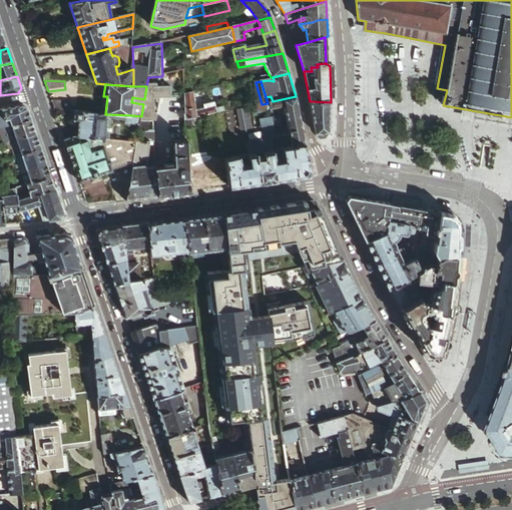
[(146,87),(144,99),(143,104),(141,116),(140,121),(153,122),(155,122),(158,100),(169,100),(168,88),(146,87)]
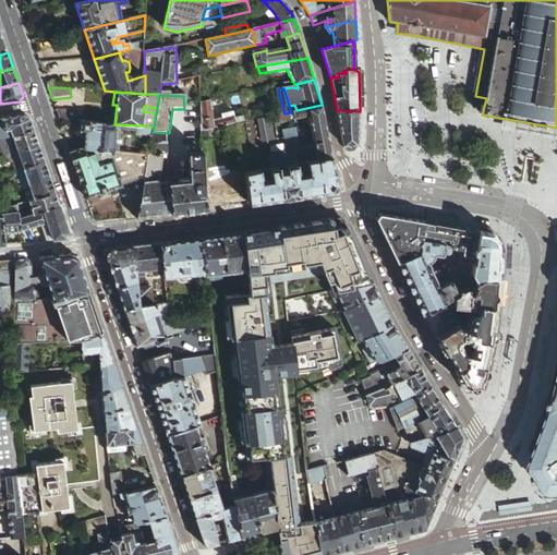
[(217,129),(247,122),(246,118),(238,120),(237,113),(225,116),(226,120),(217,122),(214,110),(213,101),(201,104),(202,132),(217,129)]
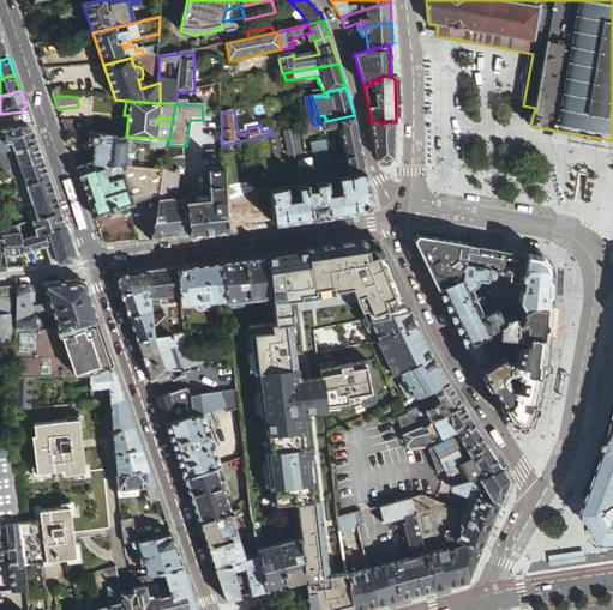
[(341,128),(347,158),(347,159),(361,156),(354,115),(326,121),(328,130),(341,128)]
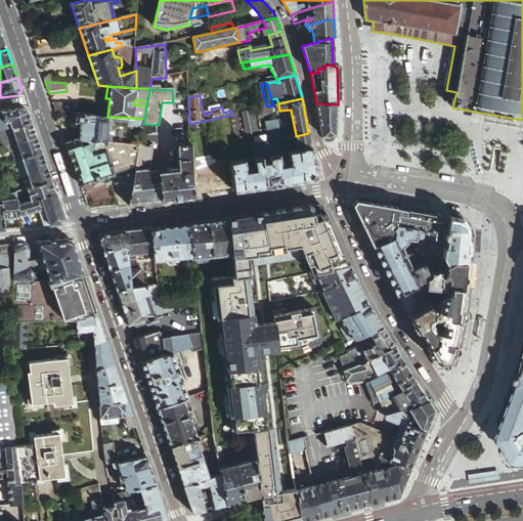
[(336,135),(338,104),(316,103),(322,136),(323,137),(323,140),(324,141),(335,140),(336,139),(335,135),(336,135)]
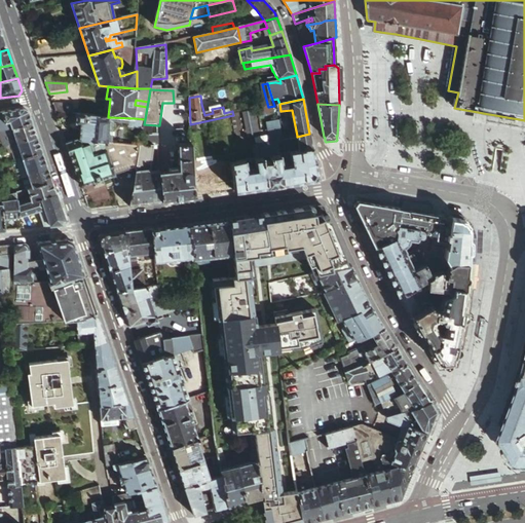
[(55,113),(73,114),(74,107),(53,105),(55,113)]
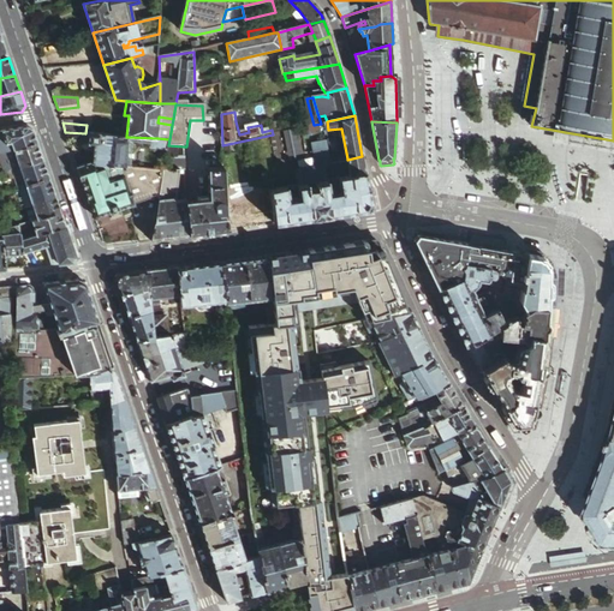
[(323,132),(322,123),(321,124),(314,125),(304,127),(299,129),(302,137),(323,132)]
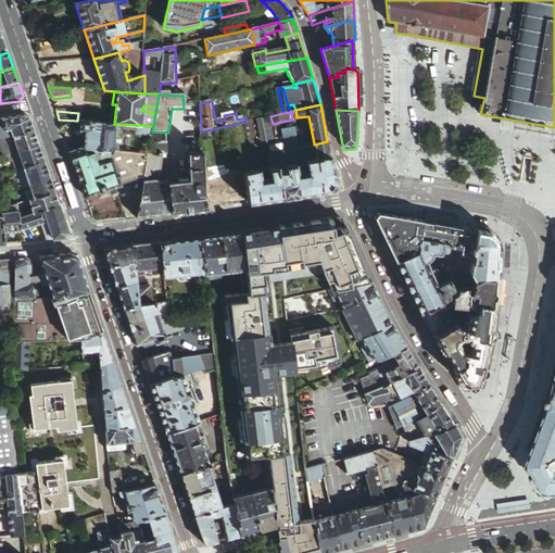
[(0,120),(0,135),(1,140),(7,139),(13,137),(34,130),(30,120),(26,116),(0,120)]
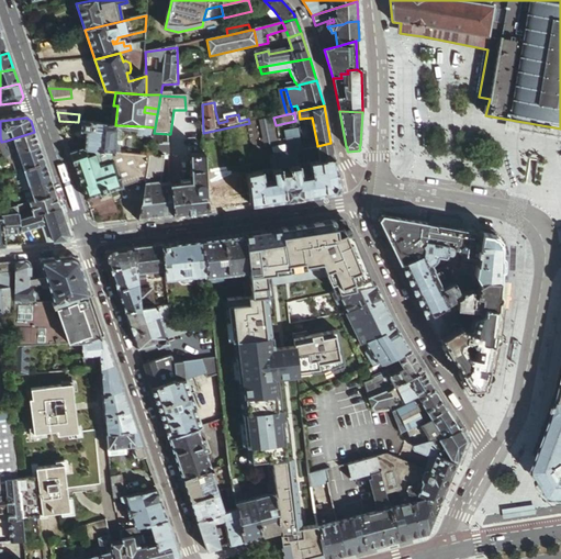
[(115,125),(83,123),(80,124),(79,125),(78,125),(78,130),(79,130),(79,131),(80,131),(82,133),(87,133),(86,138),(86,151),(115,152),(118,125),(115,125)]
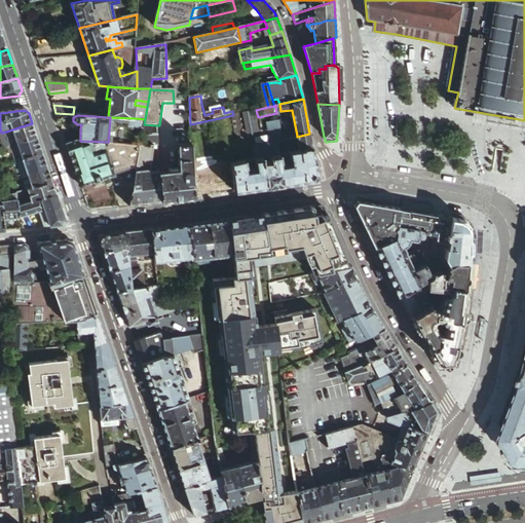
[(113,120),(134,122),(135,118),(110,117),(108,142),(112,143),(113,120)]
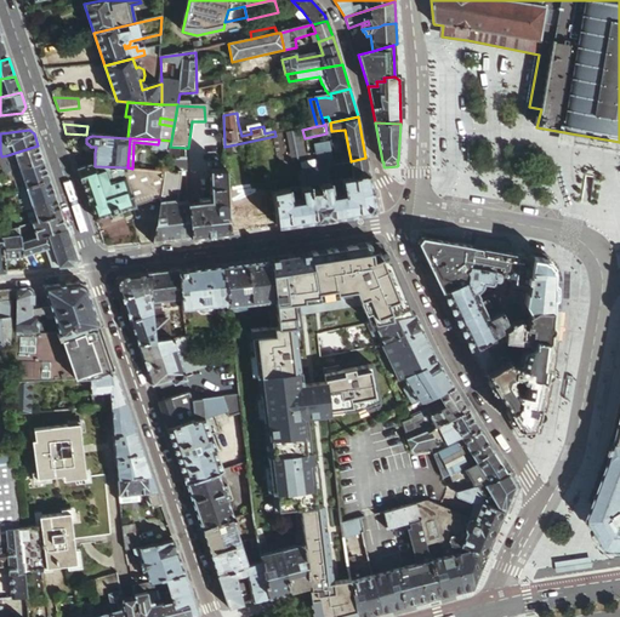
[(170,147),(171,141),(159,140),(158,144),(158,149),(170,150),(170,147)]
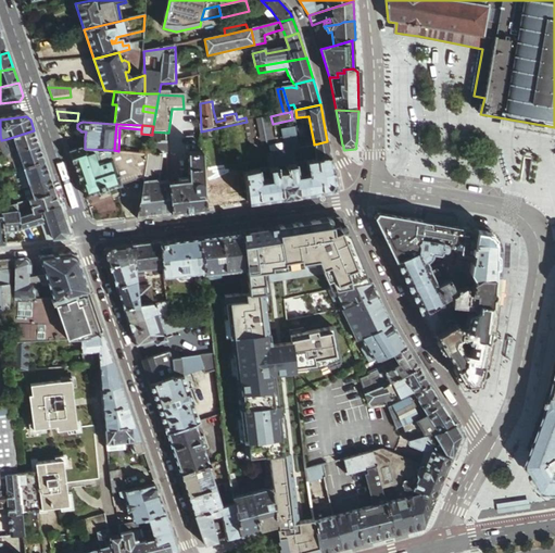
[(202,140),(216,139),(216,128),(201,132),(202,140)]
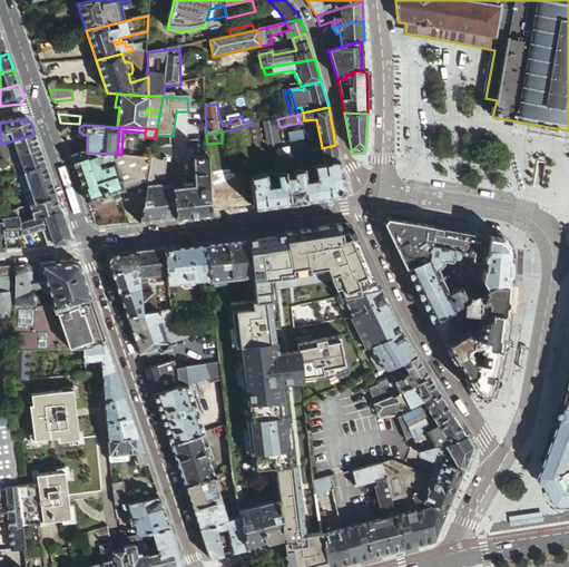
[(40,150),(35,134),(13,140),(19,157),(40,150)]
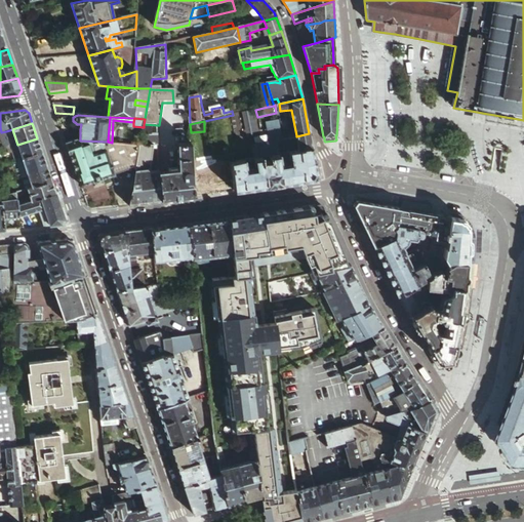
[(144,124),(144,127),(140,145),(139,145),(135,167),(128,207),(162,203),(159,173),(158,171),(151,172),(150,168),(153,146),(158,146),(158,134),(152,134),(152,131),(158,131),(157,125),(144,124)]
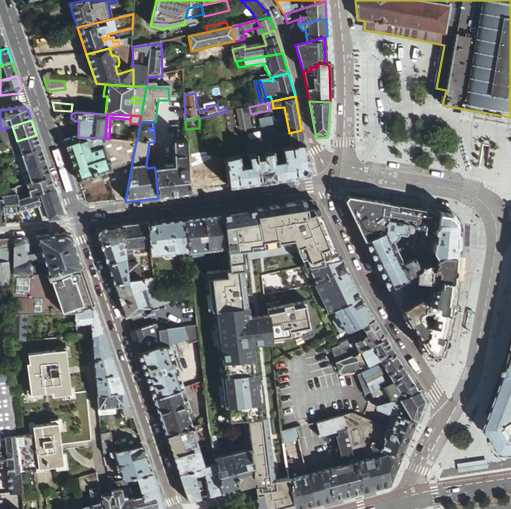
[(12,126),(6,128),(11,143),(17,141),(12,126)]
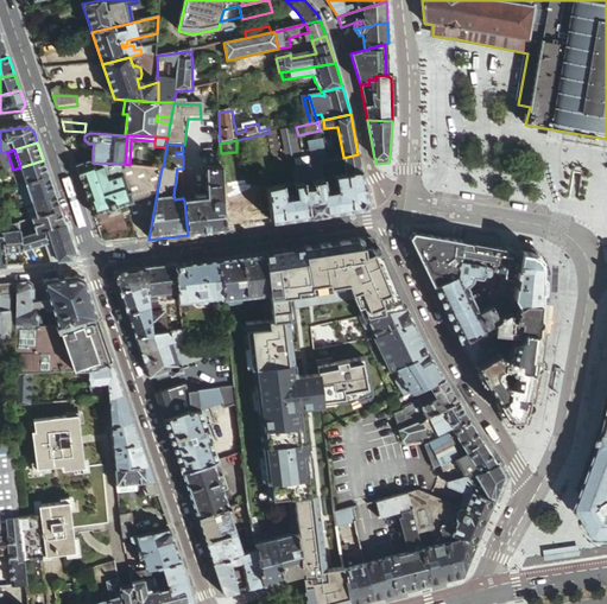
[(221,164),(238,163),(236,152),(221,153),(221,164)]
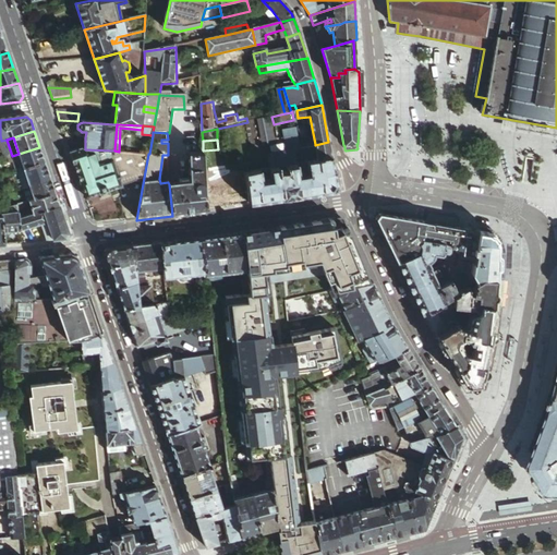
[(315,148),(318,161),(331,159),(328,142),(315,145),(315,148)]
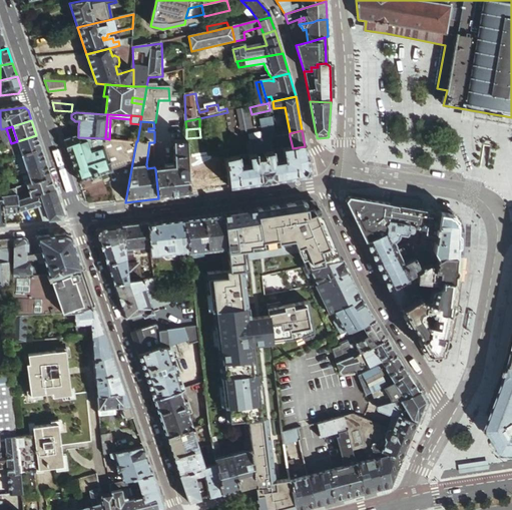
[(36,135),(17,141),(11,143),(16,157),(41,149),(36,135)]
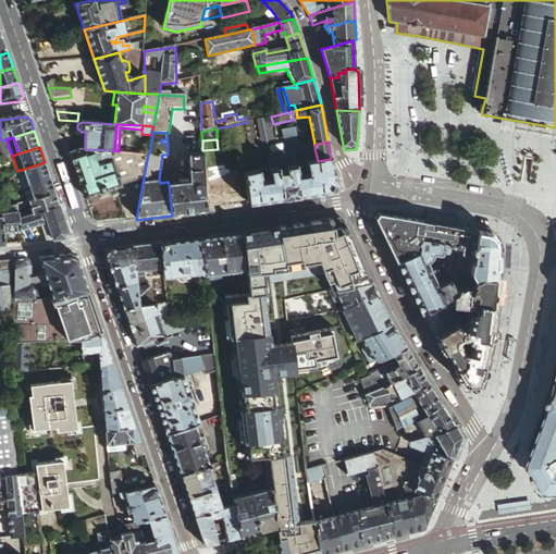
[(114,150),(85,149),(82,148),(70,152),(85,198),(99,194),(108,192),(108,191),(110,189),(110,192),(119,189),(118,187),(144,177),(148,154),(119,151),(114,150)]
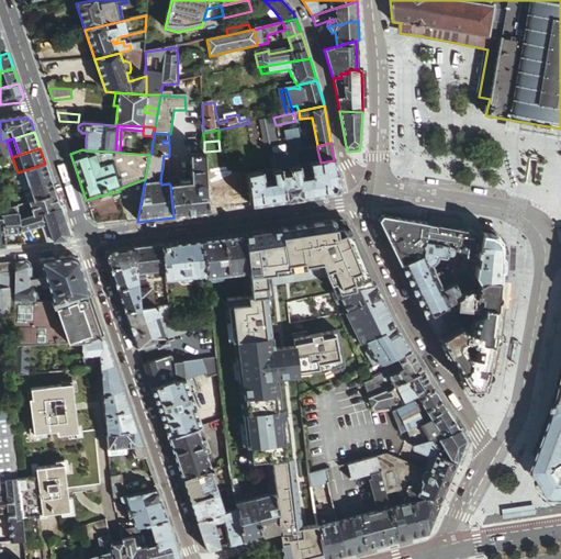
[(289,168),(300,166),(309,165),(321,163),(317,149),(270,158),(272,171),(281,169),(289,168)]
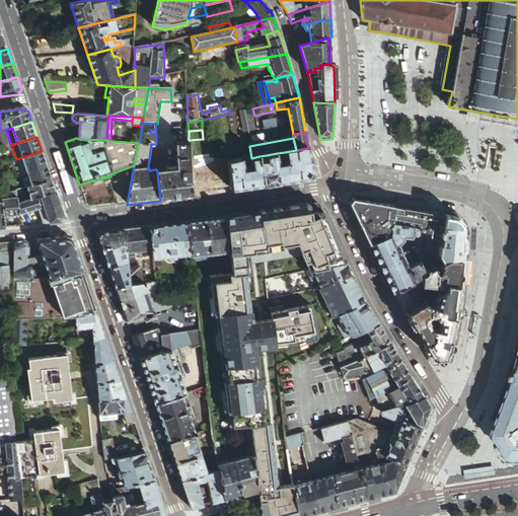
[(176,169),(157,171),(160,201),(194,197),(193,189),(191,174),(190,161),(190,145),(175,146),(176,169)]
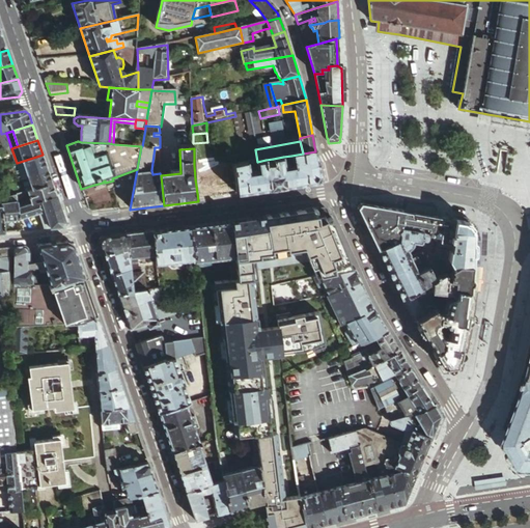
[(234,165),(236,186),(239,195),(317,184),(318,181),(319,178),(321,178),(315,151),(303,154),(291,156),(293,165),(284,167),(283,157),(273,159),(274,163),(267,164),(266,160),(257,162),(258,171),(250,173),(248,163),(234,165)]
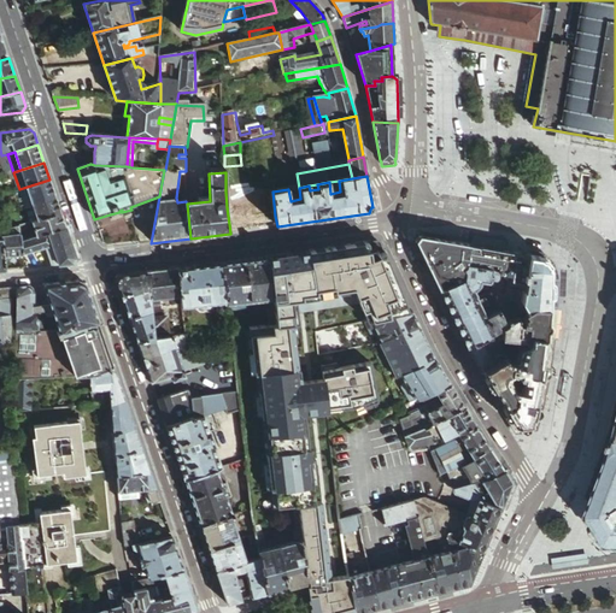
[(50,180),(19,189),(25,207),(25,206),(56,196),(50,180)]
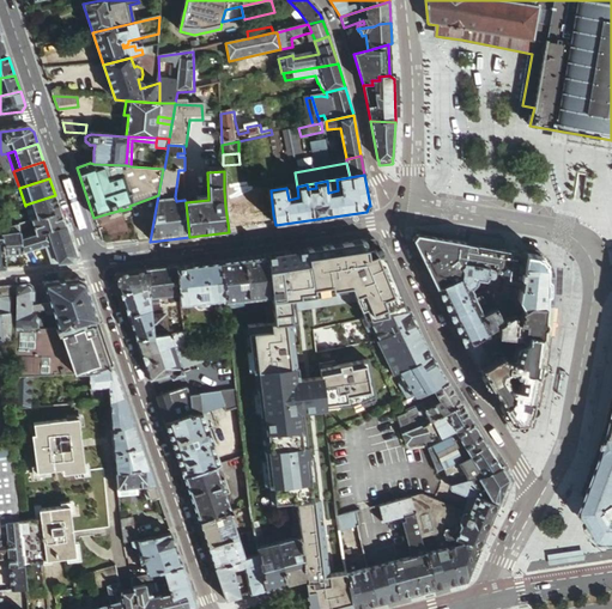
[(225,206),(228,223),(250,218),(248,202),(246,202),(244,195),(247,195),(246,187),(236,189),(236,188),(224,190),(225,206)]
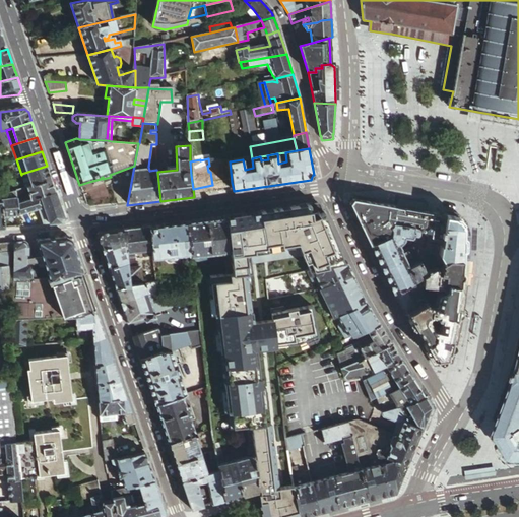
[(210,172),(212,185),(221,184),(221,185),(226,185),(226,182),(232,182),(230,162),(209,166),(207,166),(208,172),(210,172)]
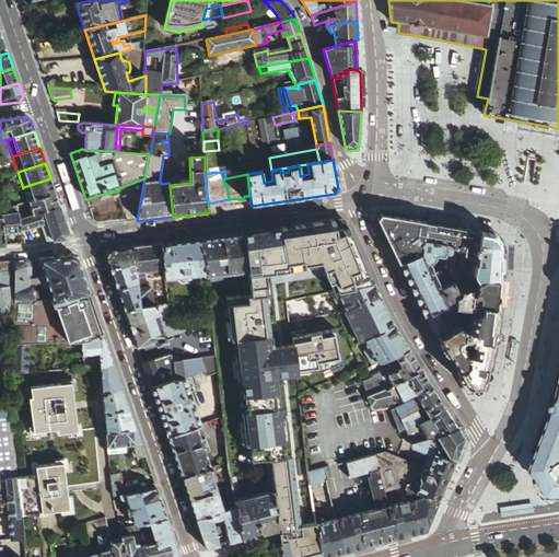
[(56,195),(50,178),(23,187),(28,204),(30,204),(56,195)]
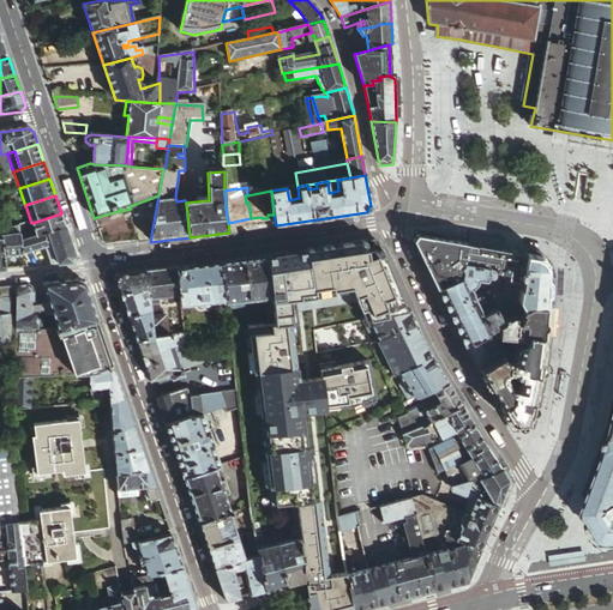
[(66,227),(61,213),(32,223),(37,236),(48,234),(66,227)]
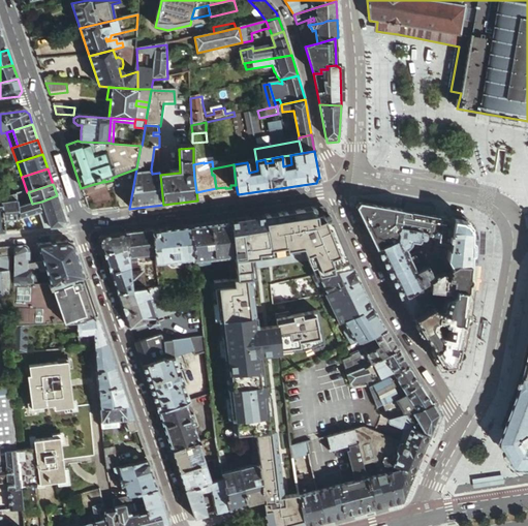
[(5,224),(20,220),(19,208),(19,204),(18,195),(11,197),(11,204),(7,204),(6,198),(2,199),(3,207),(5,224)]
